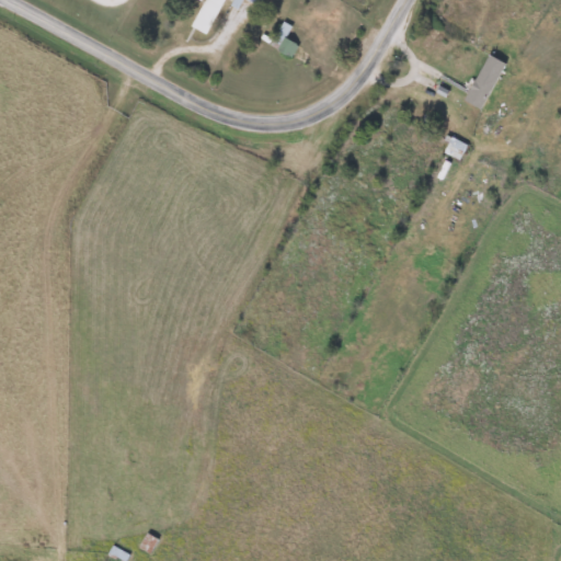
[(203,0),(191,27),(206,34),(221,0),(203,0)]
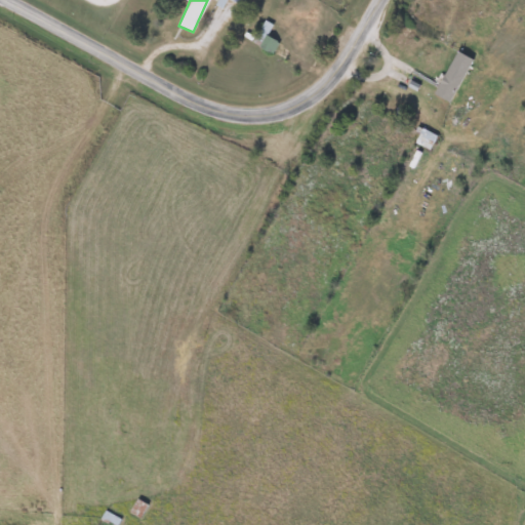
[(252,43),(270,54),(277,44),(267,38),(266,38),(258,33),(252,43)]
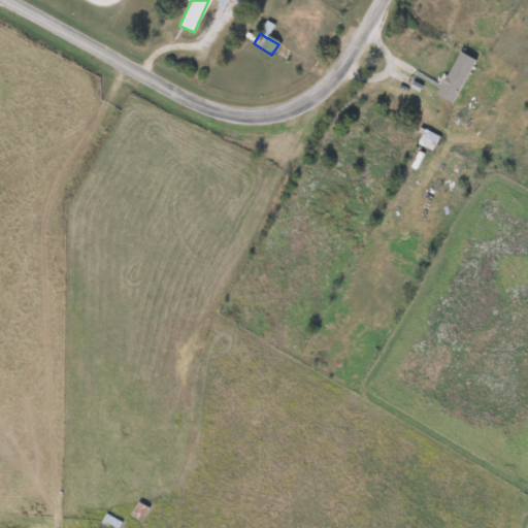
[(452,103),(473,60),(457,52),(435,95),(452,103)]
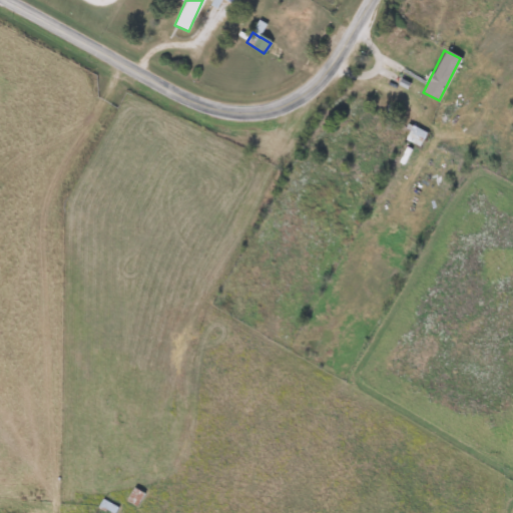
[(418,147),(426,135),(413,126),(405,138),(418,147)]
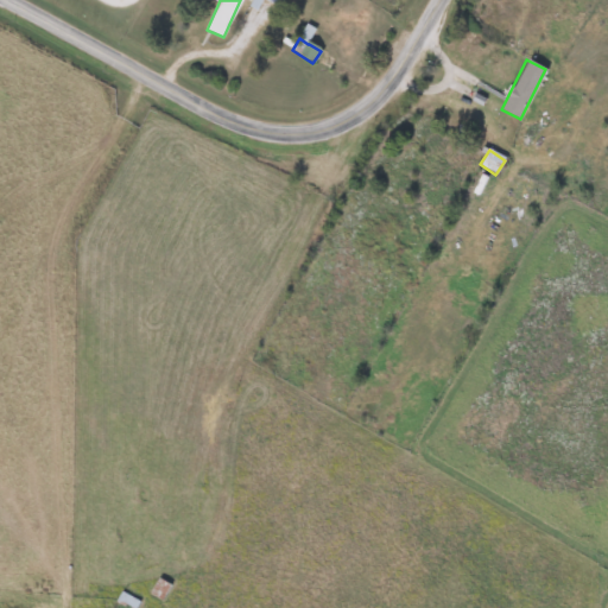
[(150,593),(163,600),(170,586),(158,578),(150,593)]
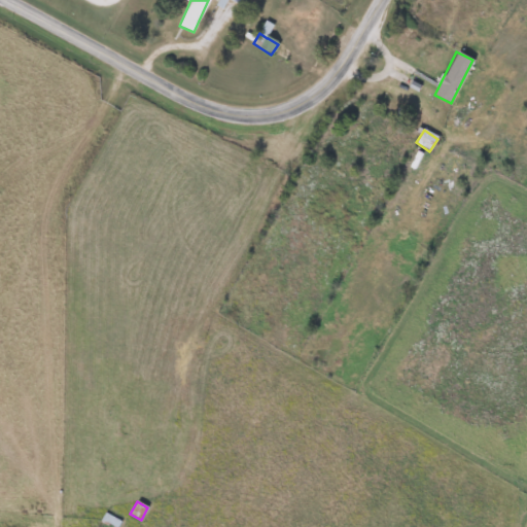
[(116,526),(119,523),(106,514),(101,521),(110,526),(116,526)]
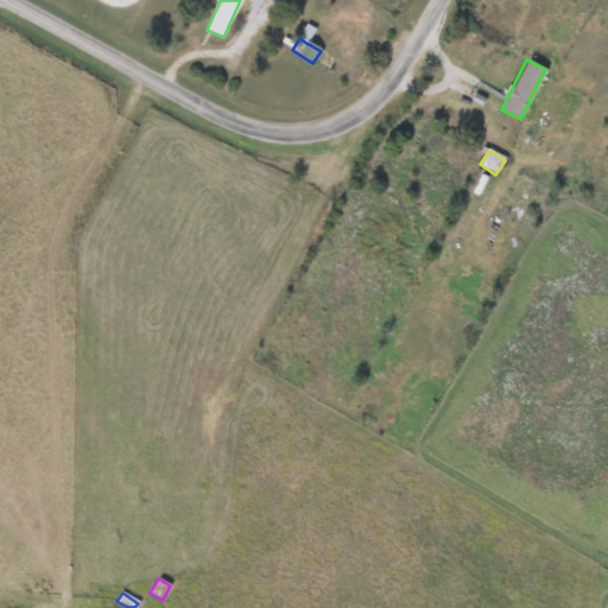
All buildings are outlined.
